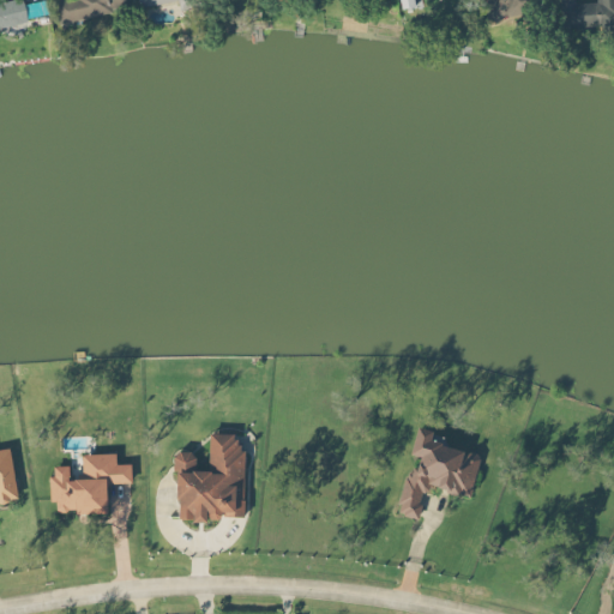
[(0,0),(0,16),(1,25),(47,16),(43,0),(38,0),(24,4),(23,0),(0,0)]
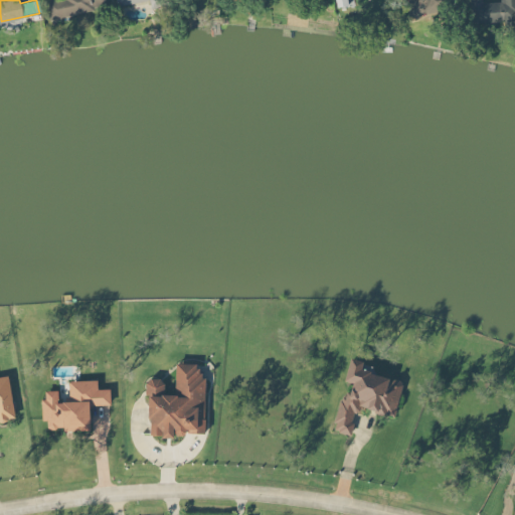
[(47,0),(50,16),(109,8),(107,0),(47,0)]
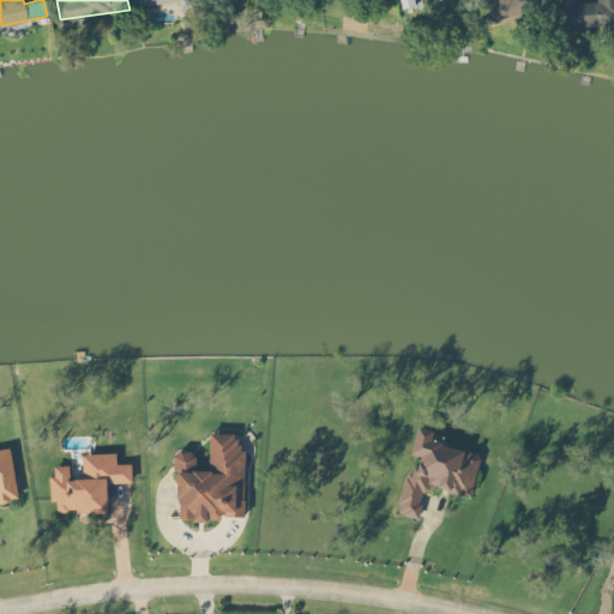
[(139,0),(140,6),(172,0),(178,0),(180,10),(203,5),(202,0),(139,0)]
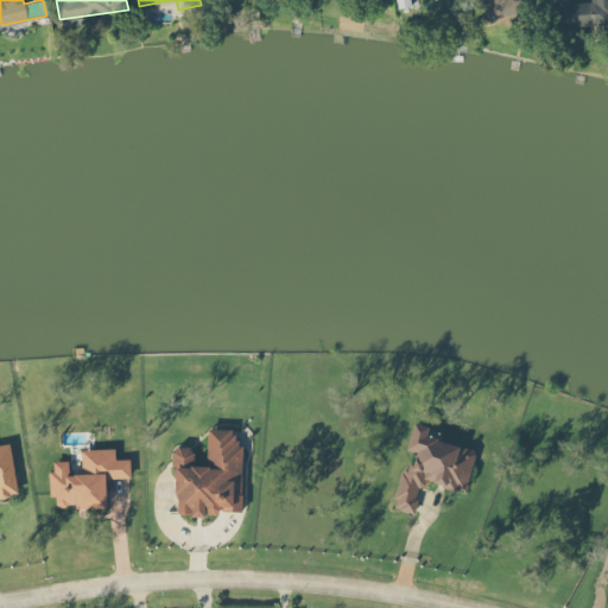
[(607,25),(607,0),(591,0),(593,1),(569,2),(569,0),(555,0),(557,27),(607,25)]
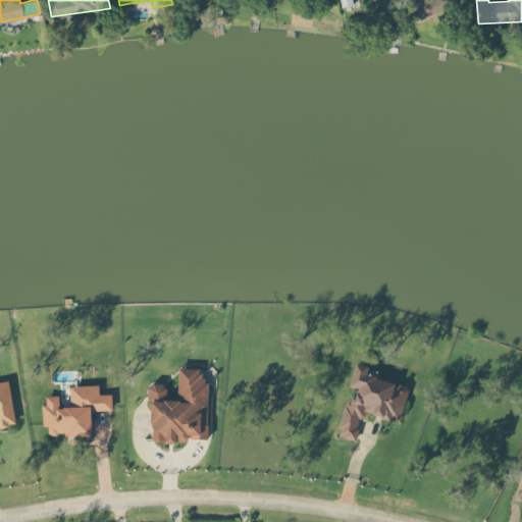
[(400,421),(409,386),(376,377),(378,369),(355,363),(349,384),(352,385),(338,436),(355,440),(362,412),(400,421)]
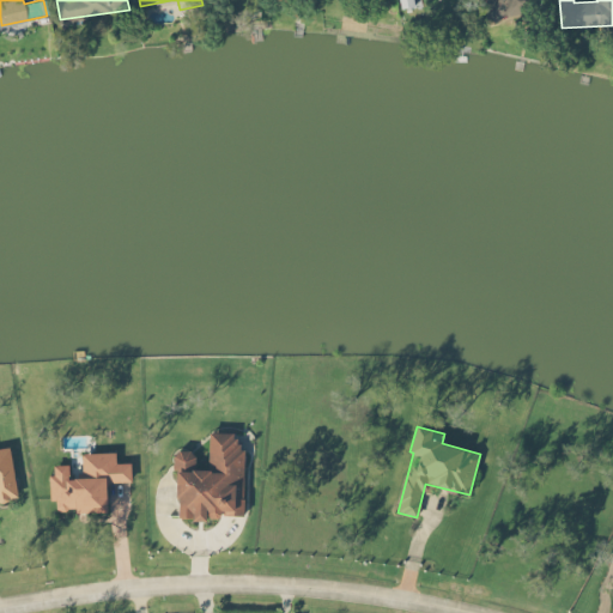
[(175,516),(243,519),(246,442),(234,442),(234,432),(210,431),(208,469),(194,468),(195,450),(177,450),(175,516)]
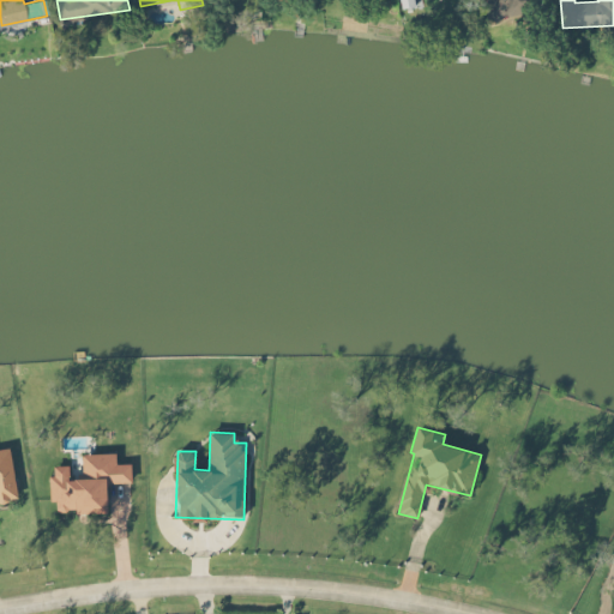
[(0,447),(0,464),(1,500),(14,499),(13,447),(0,447)]
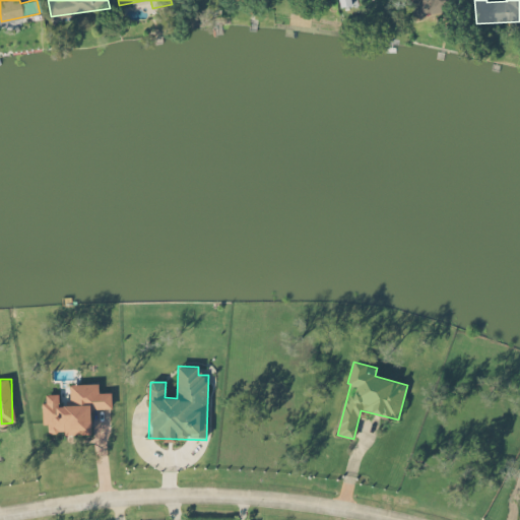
[(91,433),(90,408),(112,408),(111,391),(99,392),(98,383),(69,384),(70,404),(59,405),(58,393),(43,394),(44,425),(47,424),(48,432),(64,431),(64,434),(91,433)]
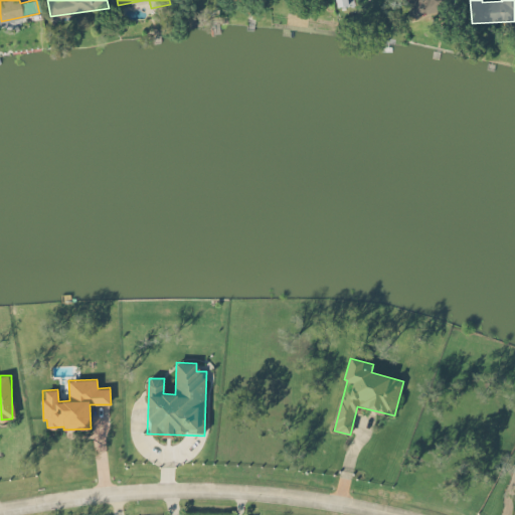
All buildings are outlined.
